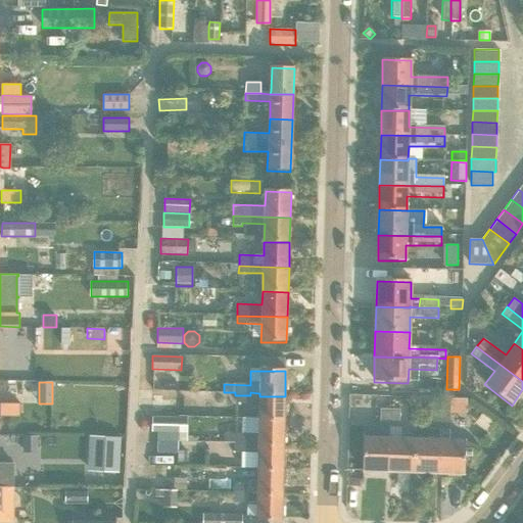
[(179,413),(179,399),(164,399),(164,396),(153,396),(152,413),(163,414),(164,412),(179,413)]
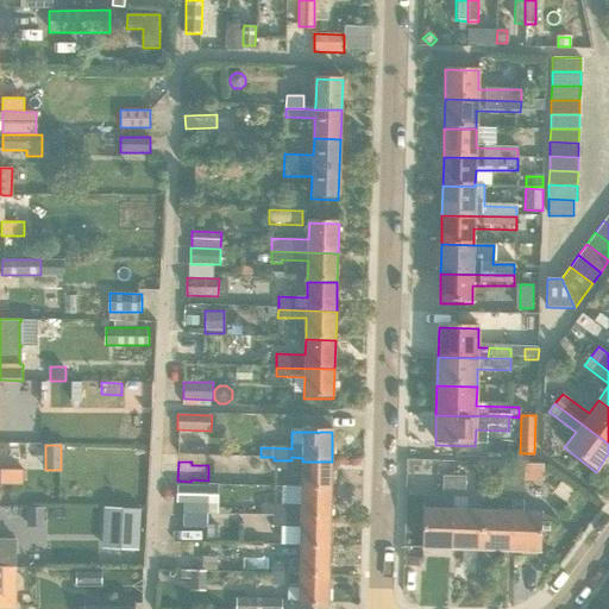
[(302,462),(301,490),(331,491),(332,462),(302,462)]
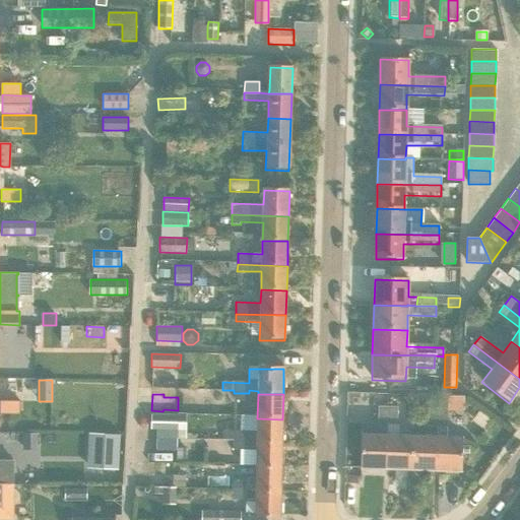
[(447,408),(447,410),(464,410),(464,397),(456,396),(447,396),(447,408)]
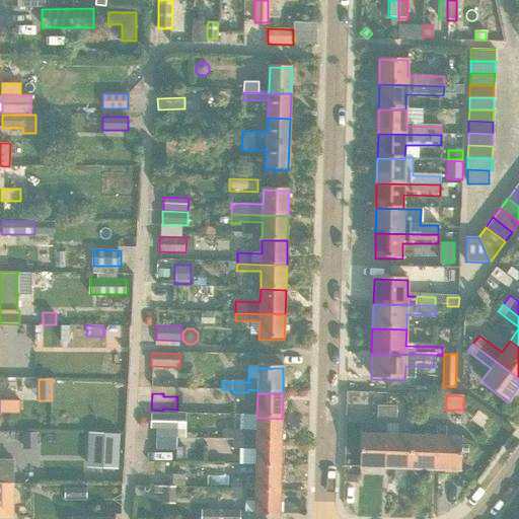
[(0,400),(1,413),(18,413),(18,400),(0,400)]
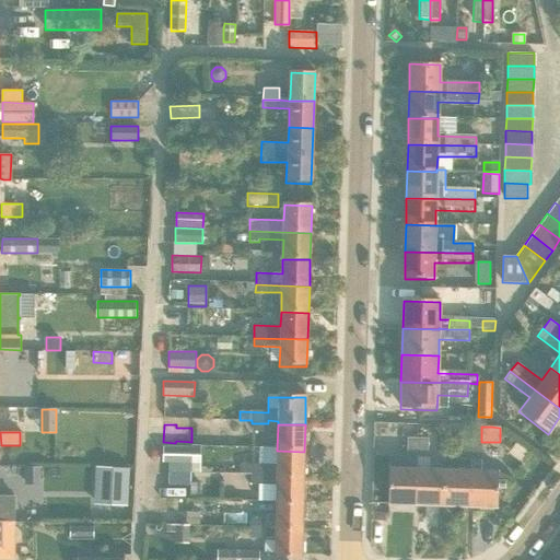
[(417,458),(417,438),(408,439),(407,457),(417,458)]
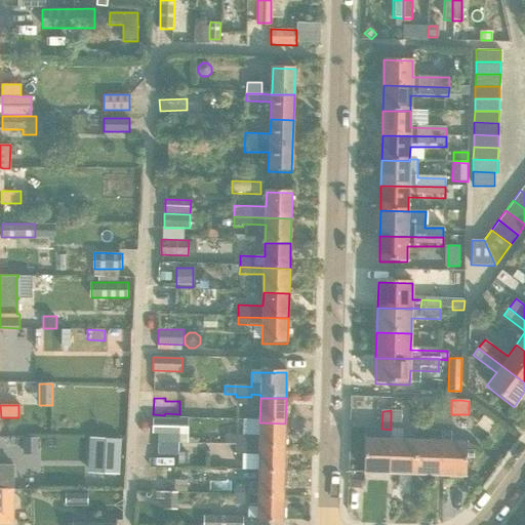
[(391,410),(391,430),(391,441),(389,475),(414,476),(415,442),(400,441),(401,410),(391,410)]
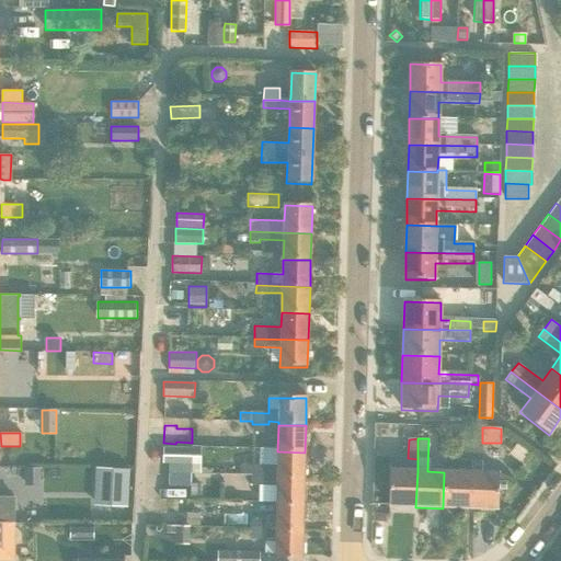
[(470,461),(470,441),(461,439),(461,461),(470,461)]
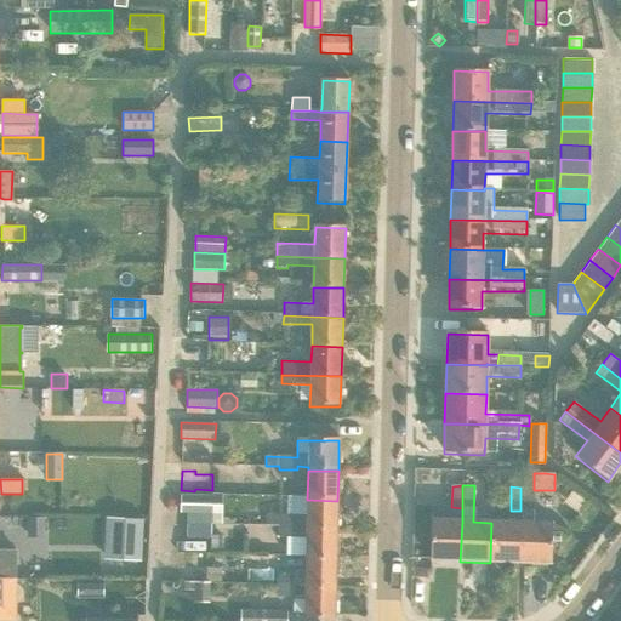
[(522,488),(520,511),(520,524),(519,564),(550,565),(551,543),(551,534),(551,524),(533,524),(534,490),(534,488),(522,488)]
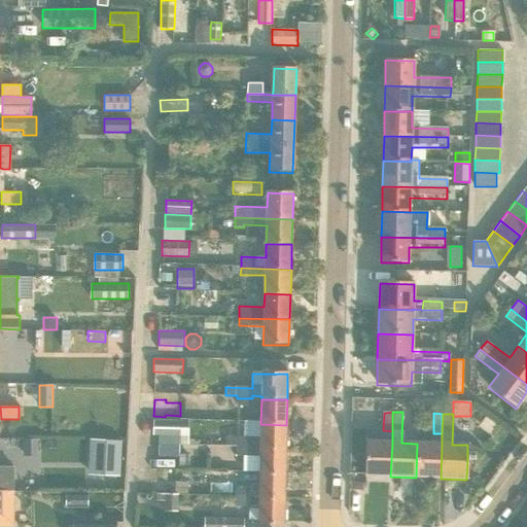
[(153,435),(181,435),(181,420),(154,420),(153,435)]
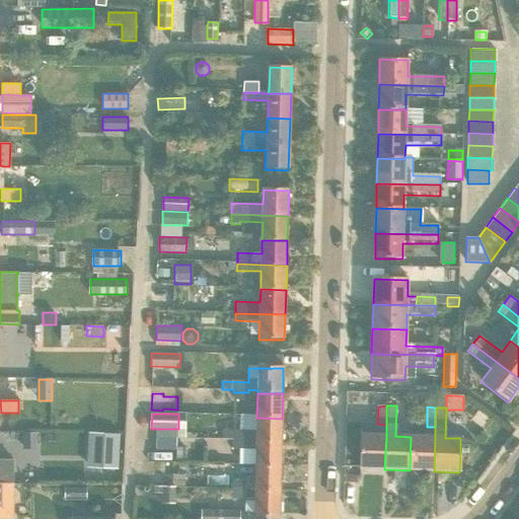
[(222,430),(222,441),(234,441),(281,443),(282,419),(256,418),(256,431),(222,430)]
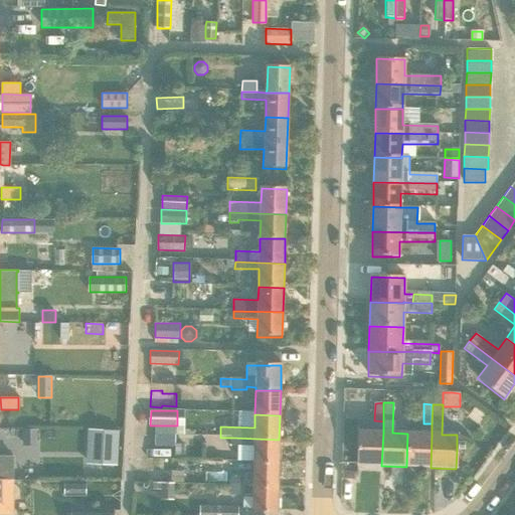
[(381,466),(383,421),(374,420),(360,420),(359,432),(358,432),(356,465),(381,466)]
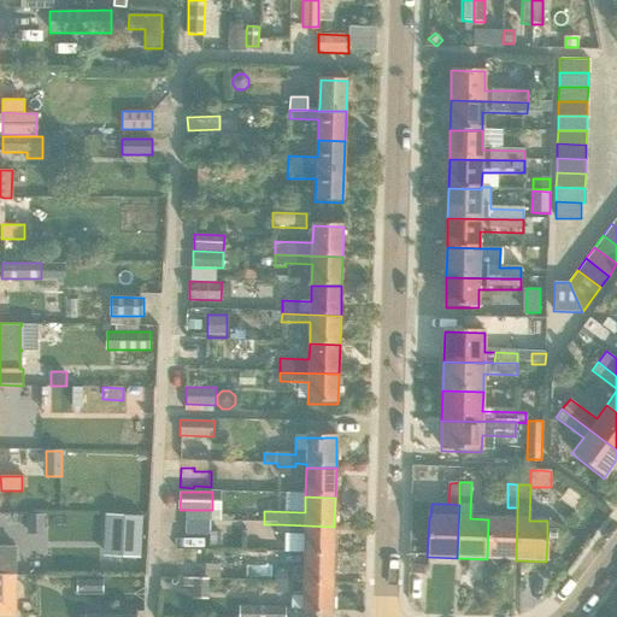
[(111,516),(109,556),(145,557),(146,517),(111,516)]
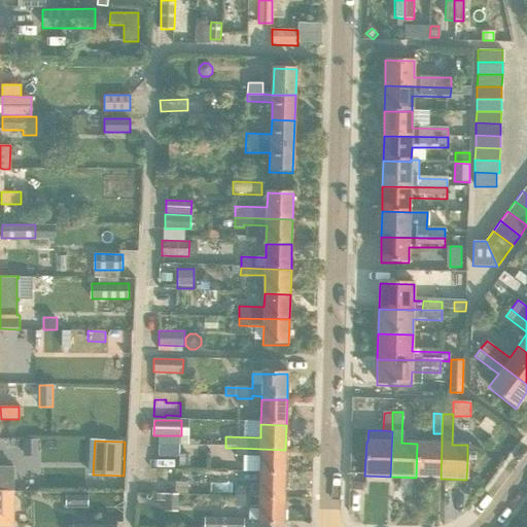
[(24,442),(24,455),(37,455),(37,442),(24,442)]
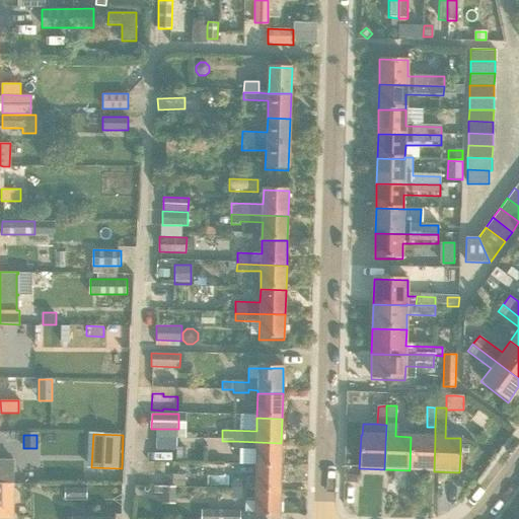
[(411,437),(410,470),(434,471),(435,438),(411,437)]
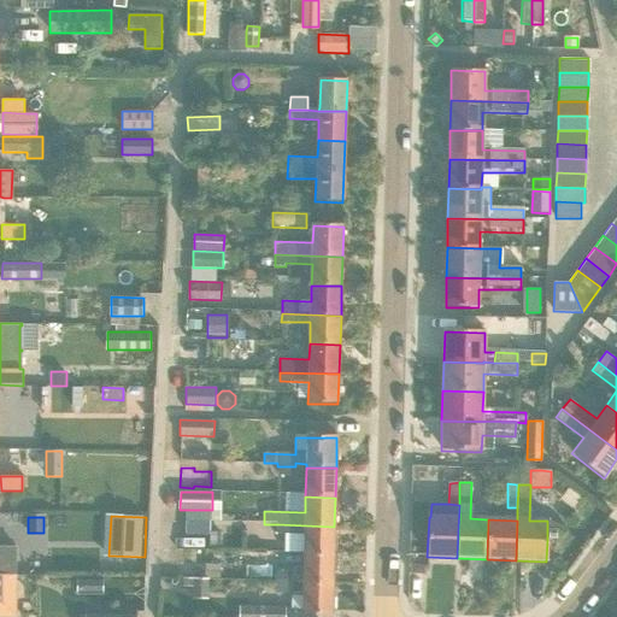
[(164,526),(165,550),(197,548),(197,524),(164,526)]
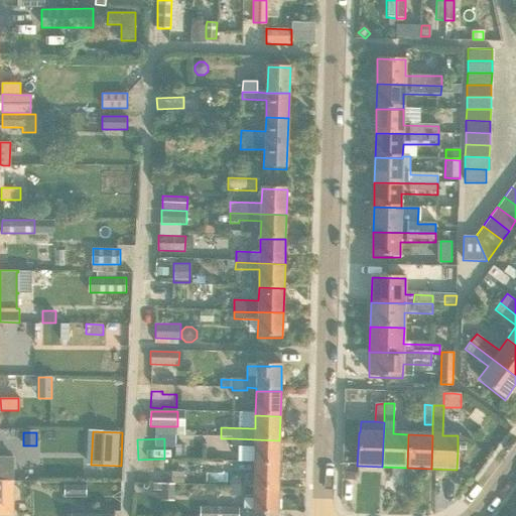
[(254,446),(254,464),(279,465),(279,440),(233,438),(232,446),(254,446)]
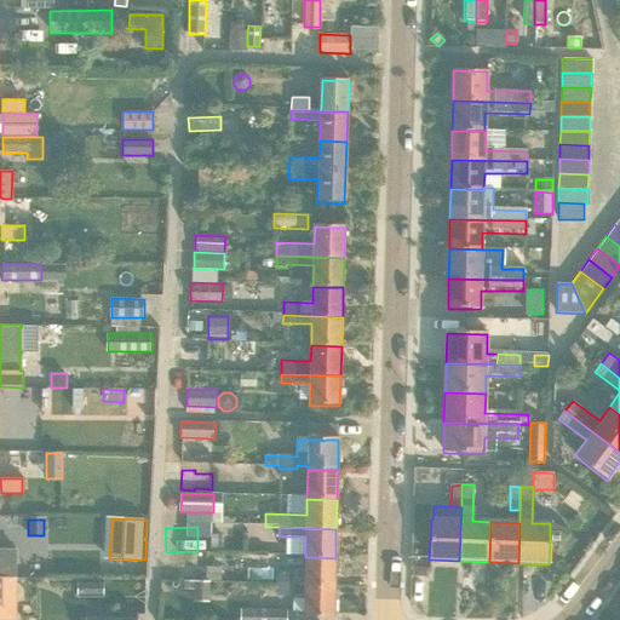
[(211,534),(211,552),(222,552),(222,535),(211,534)]
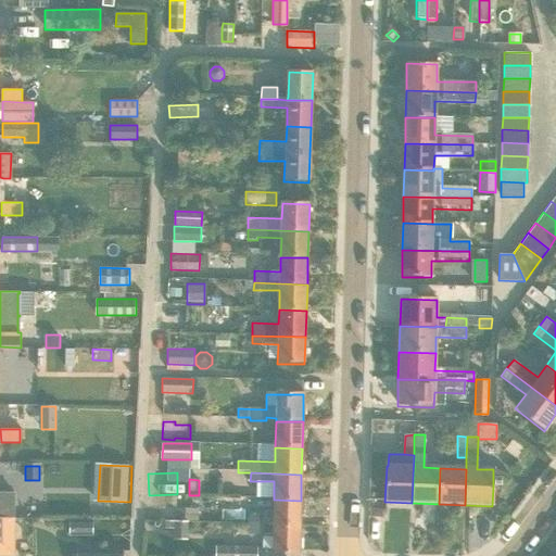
[(0,517),(13,518),(13,493),(0,493),(0,517)]
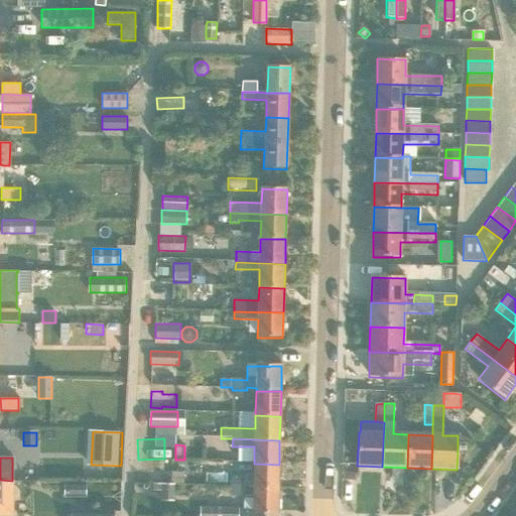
[(54,473),(55,459),(42,458),(41,473),(54,473)]
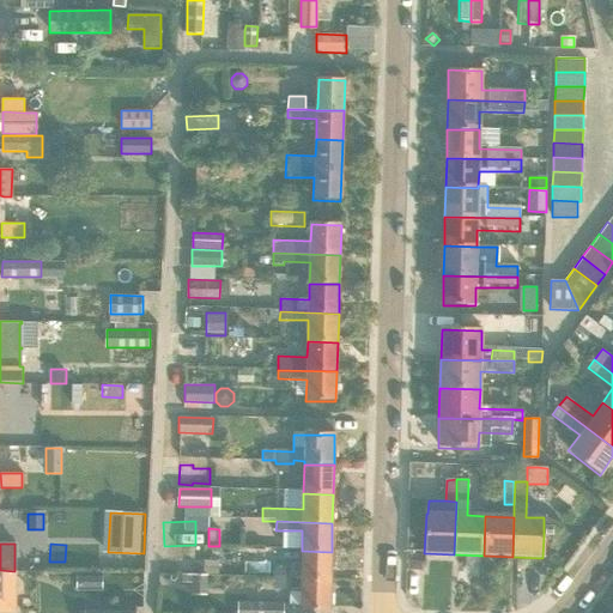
[(70,569),(105,570),(107,547),(71,546),(70,569)]
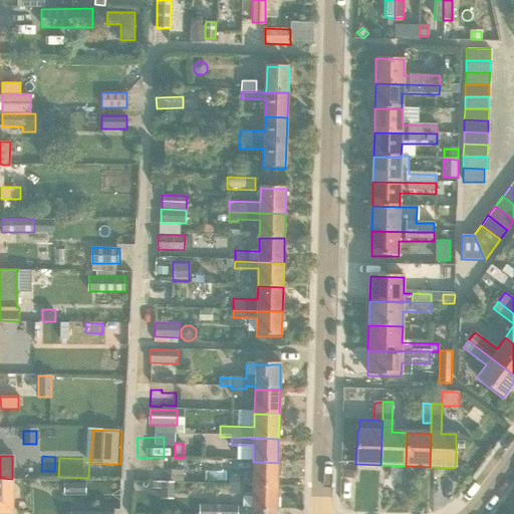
[(228,486),(277,487),(278,463),(253,462),(252,475),(229,475),(228,486)]
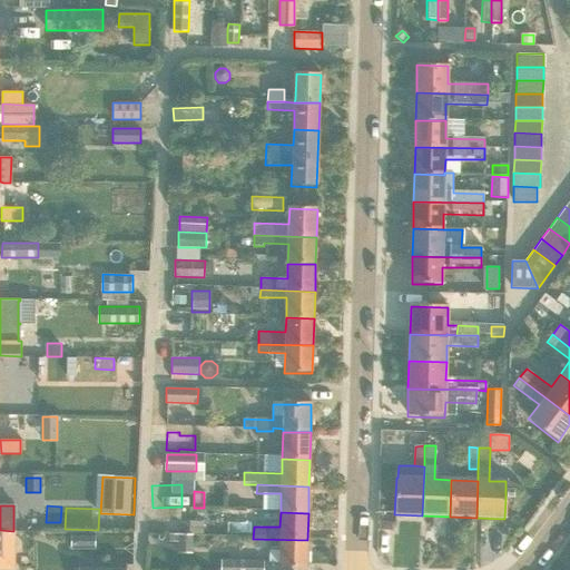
[(150,517),(150,532),(179,531),(178,516),(150,517)]
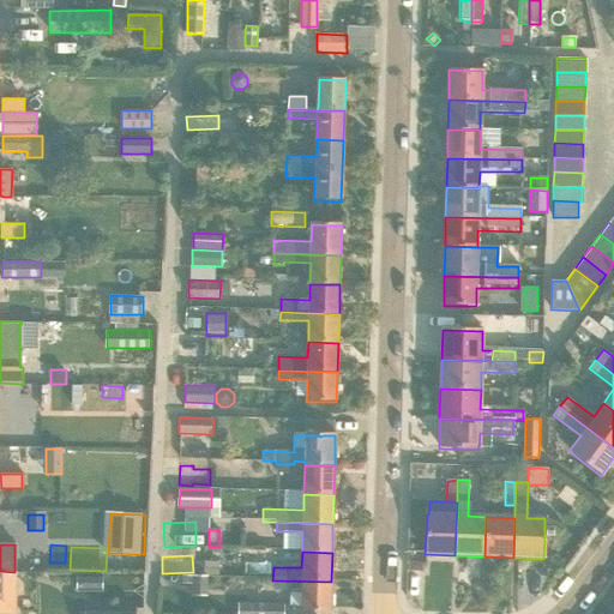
[(203,563),(203,576),(218,576),(218,563),(203,563)]
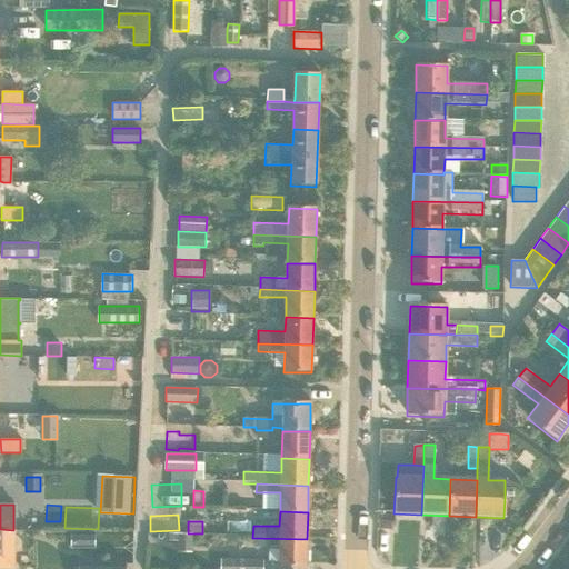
[(392,521),(380,521),(379,530),(391,530),(392,521)]
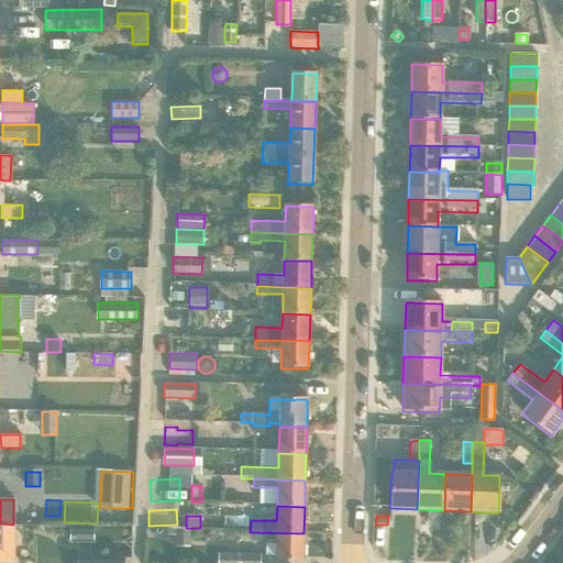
[(0,562),(13,562),(13,549),(13,525),(0,523),(0,562)]
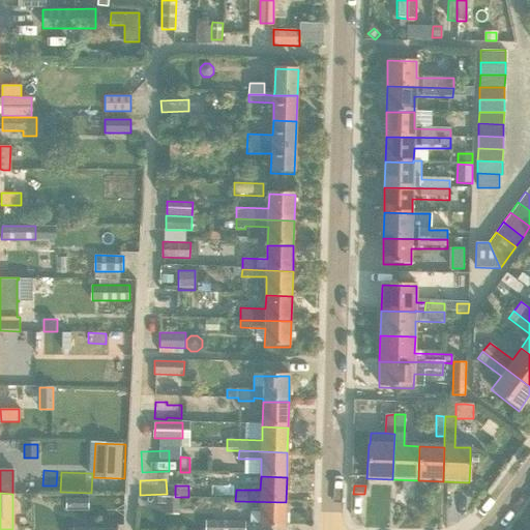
[(166,499),(165,509),(178,509),(178,499),(166,499)]
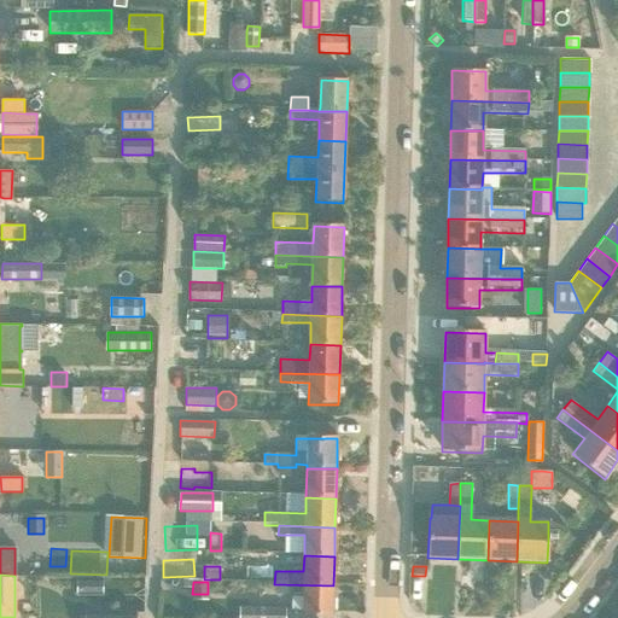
[(333,586),(274,584),(274,594),(303,594),(303,614),(332,616),(333,586)]
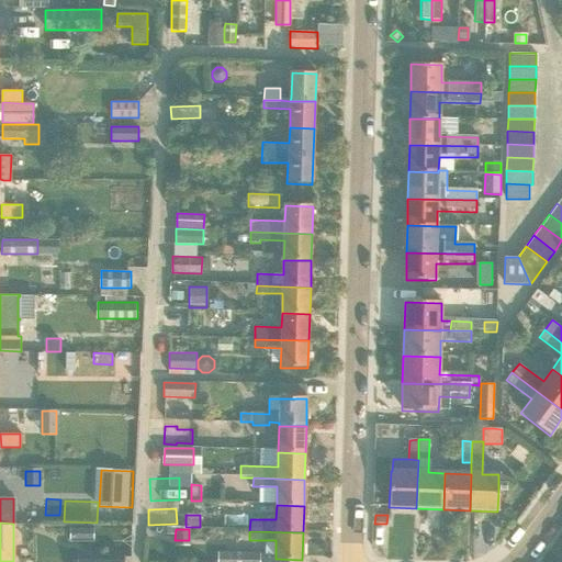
[(218,561),(260,561),(260,553),(220,552),(218,561)]
